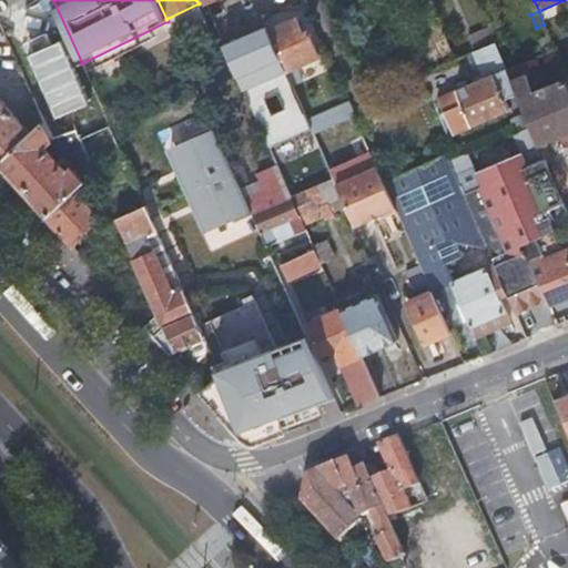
[(277,50),(294,88),(303,83),(296,67),(318,57),(307,32),(303,33),(296,20),(269,31),(277,50)]
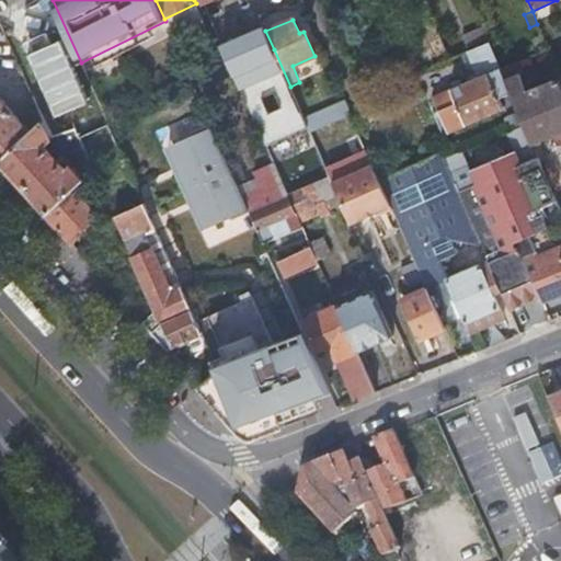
[(462,53),(467,50),(491,41),(484,23),(456,35),(462,53)]
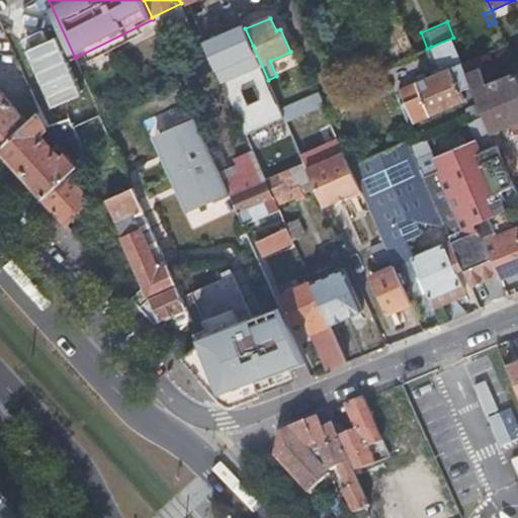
[(280,108),(268,80),(253,46),(245,28),(244,25),(204,42),(246,135),(284,117),(280,108)]
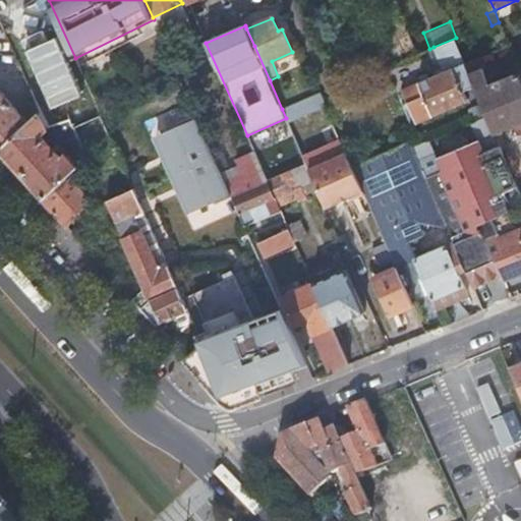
[(464,93),(476,88),(466,64),(461,50),(456,38),(433,47),(446,72),(435,77),(402,91),(416,123),(468,101),(464,93)]
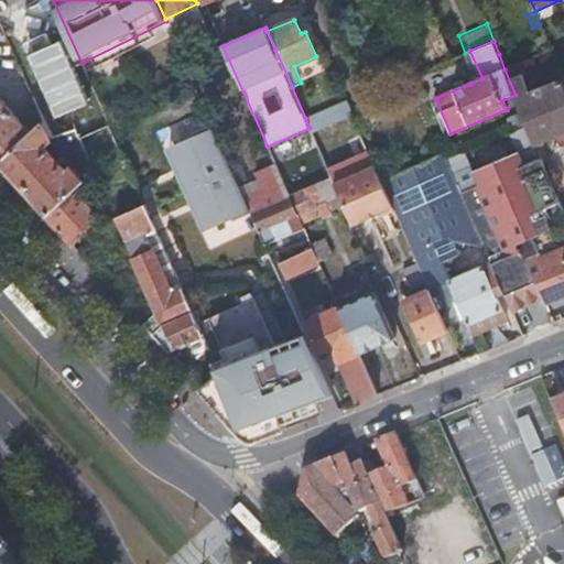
[(505,69),(521,62),(516,47),(499,54),(505,69)]
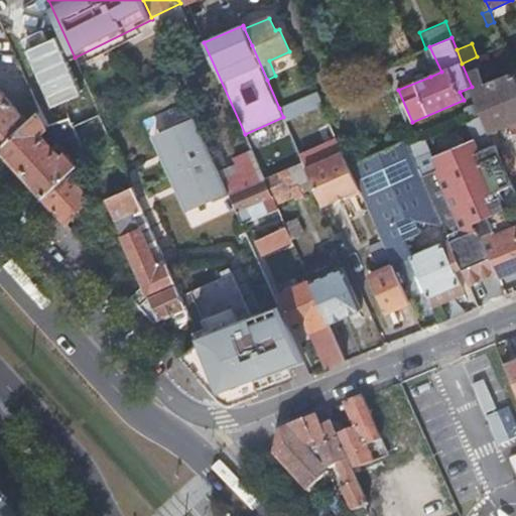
[(483,69),(479,56),(477,56),(462,63),(472,87),(490,130),(508,122),(512,133),(515,131),(515,75),(515,74),(486,86),(480,71),(483,69)]
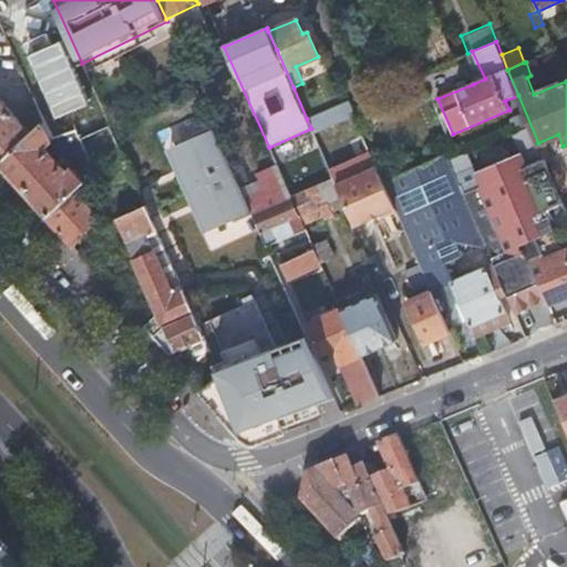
[(0,161),(31,133),(22,123),(0,99),(0,161)]
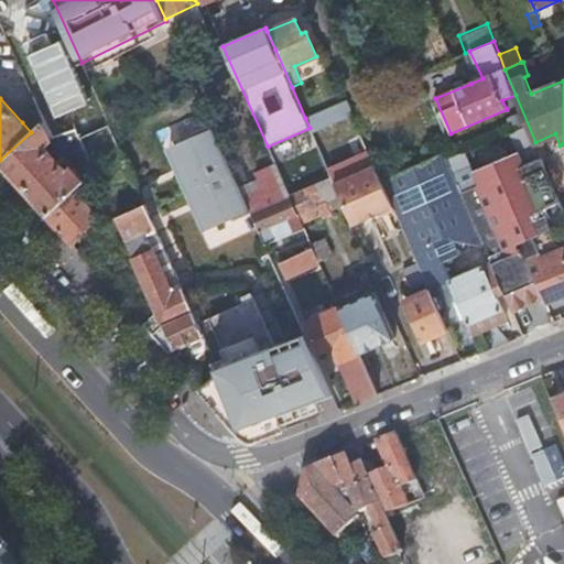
[(313,134),(354,116),(347,99),(305,118),(310,128),(313,134)]
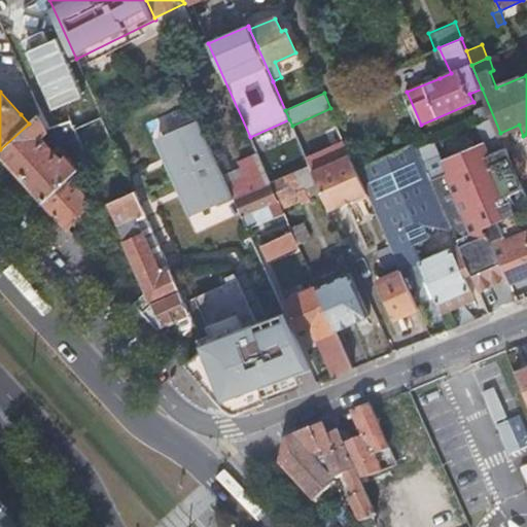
[(146,123),(151,136),(192,119),(187,105),(146,123)]
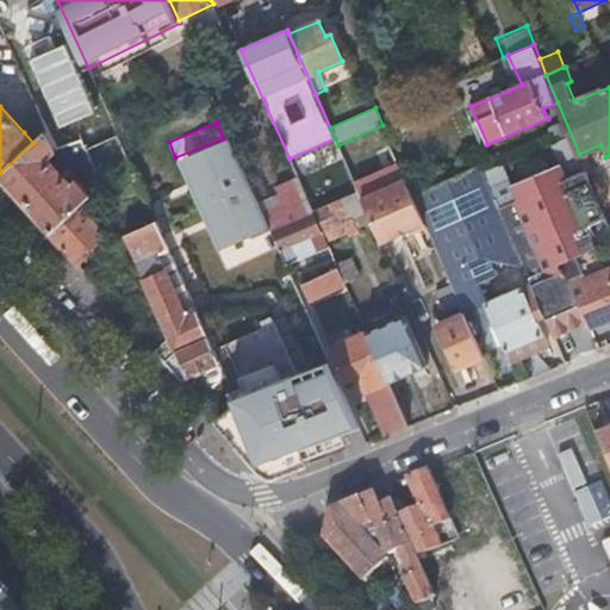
[(0,176),(51,234),(81,206),(93,194),(80,180),(73,186),(48,160),(55,153),(83,167),(88,179),(98,175),(86,149),(85,147),(82,139),(56,149),(48,130),(33,143),(0,173),(0,176)]
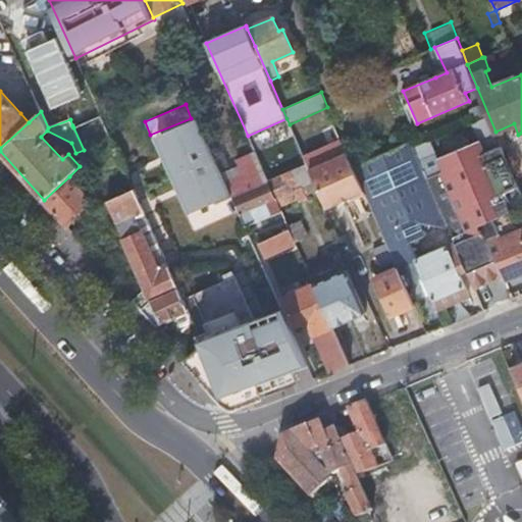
[(88,159),(92,166),(99,162),(93,148),(112,140),(110,135),(101,115),(73,127),(84,150),(88,159)]
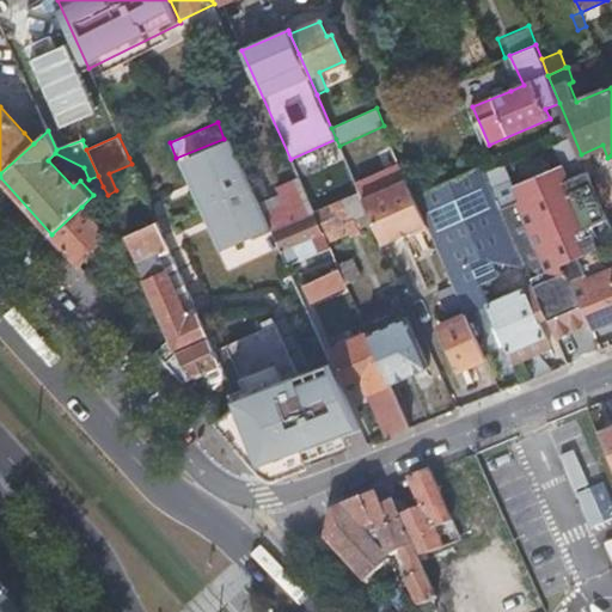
[(255,240),(274,232),(231,136),(210,145),(213,148),(190,159),(203,187),(196,190),(210,221),(216,219),(231,246),(252,237),(255,240)]
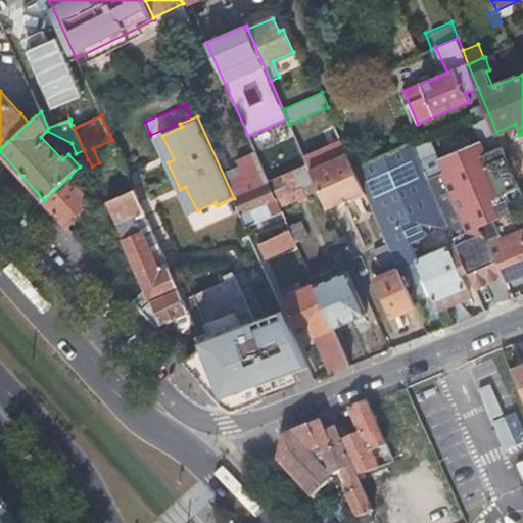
[(174,159),(162,136),(157,138),(168,162),(174,159)]
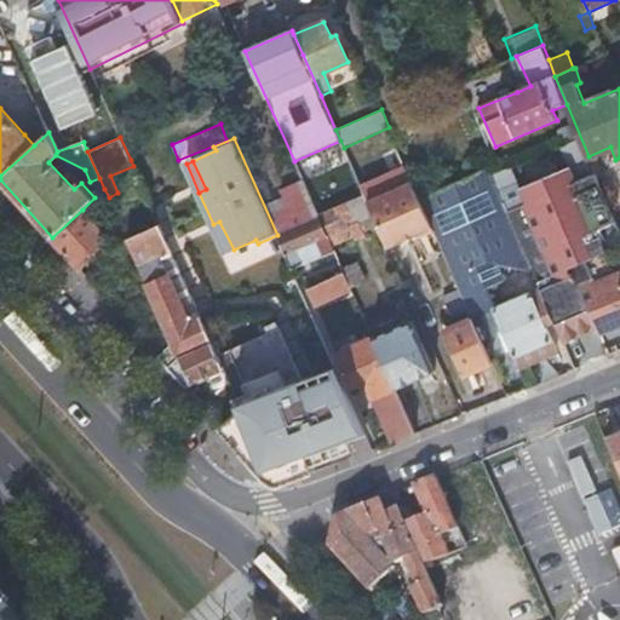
[(561,245),(615,220),(592,165),(503,202),(533,271),(540,288),(554,321),(562,342),(596,328),(561,245)]
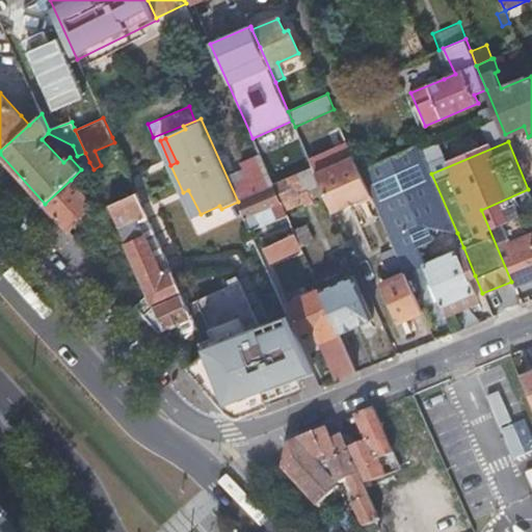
[(457,233),(431,174),(419,143),(380,161),(418,246),(433,240),(427,225),(457,233)]
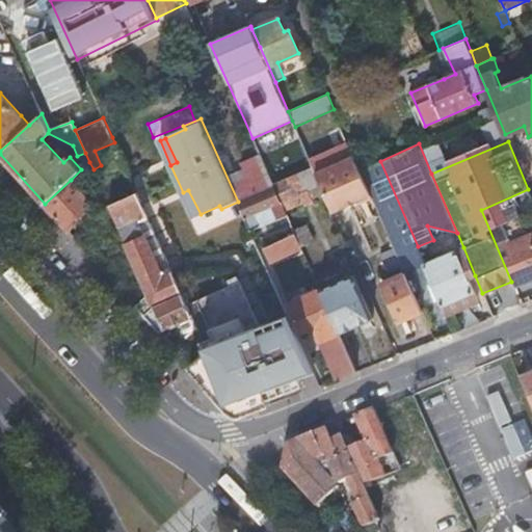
[(333,211),(371,193),(361,169),(358,166),(354,156),(316,173),(324,192),(333,211)]
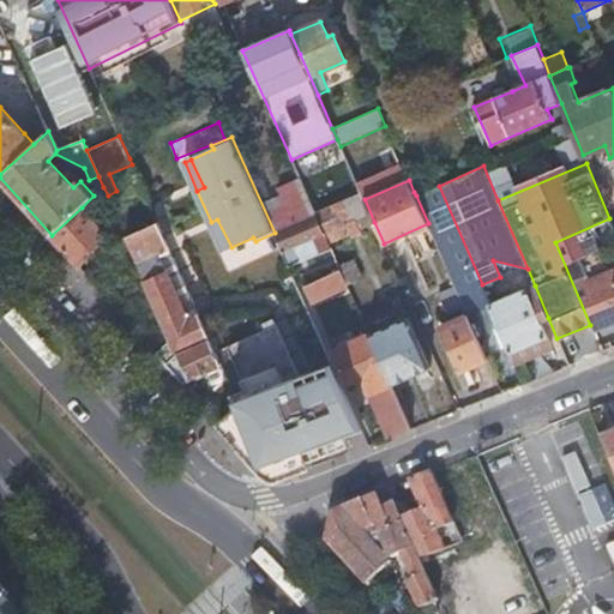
[(491,305),(482,284),(439,186),(416,196),(428,223),(488,360),(511,350),(491,305)]
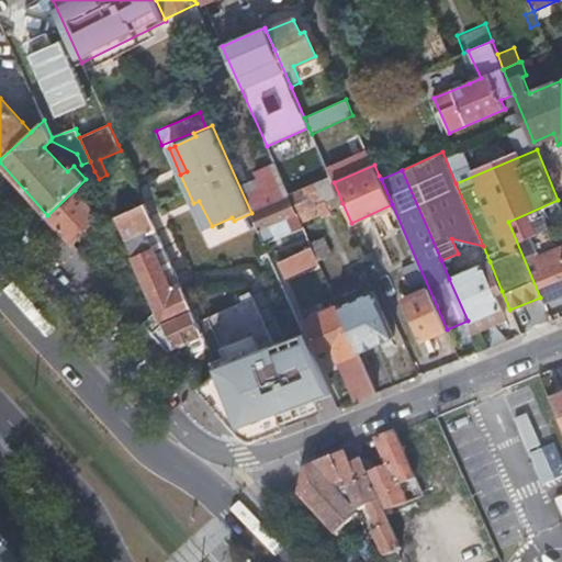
[(327,210),(343,203),(334,182),(330,176),(315,182),(327,210)]
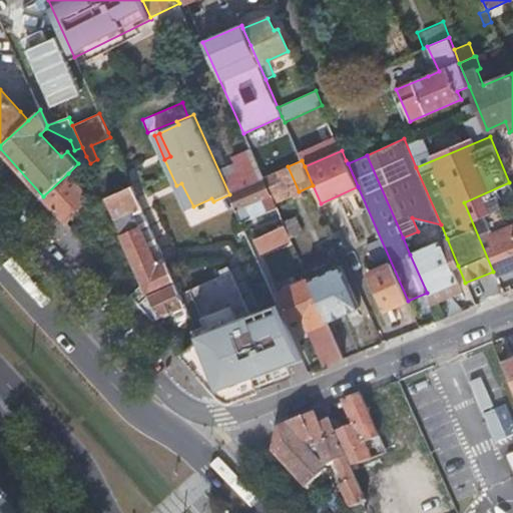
[(264,177),(265,178),(275,202),(293,194),(283,169),(264,177)]
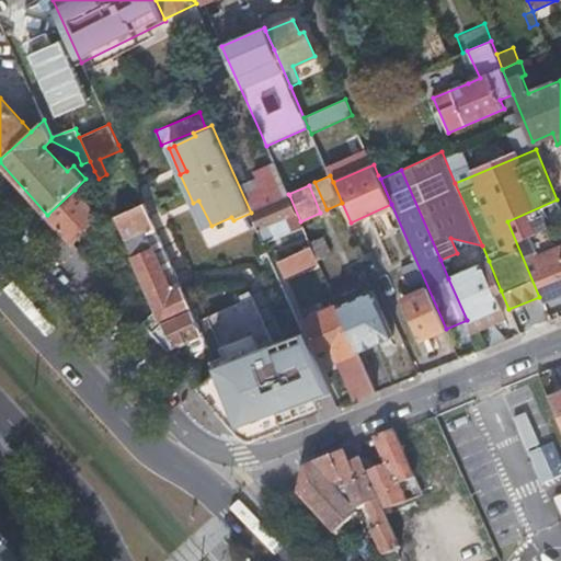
[(73,244),(89,221),(94,213),(75,190),(47,215),(73,244)]
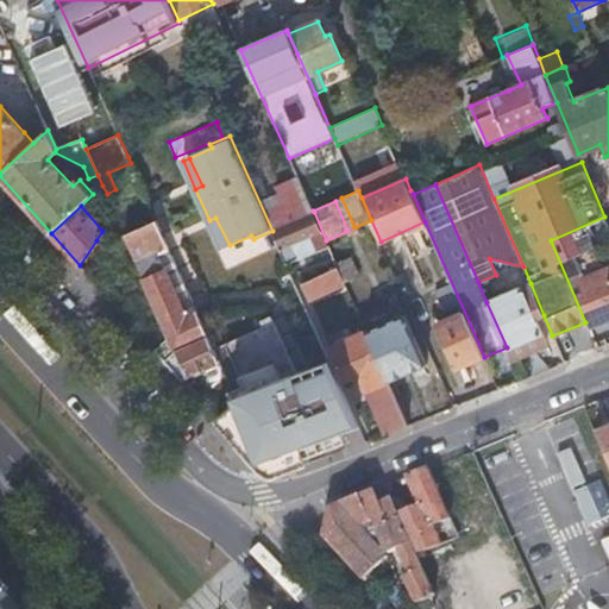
[(119,221),(126,236),(157,220),(150,206),(119,221)]
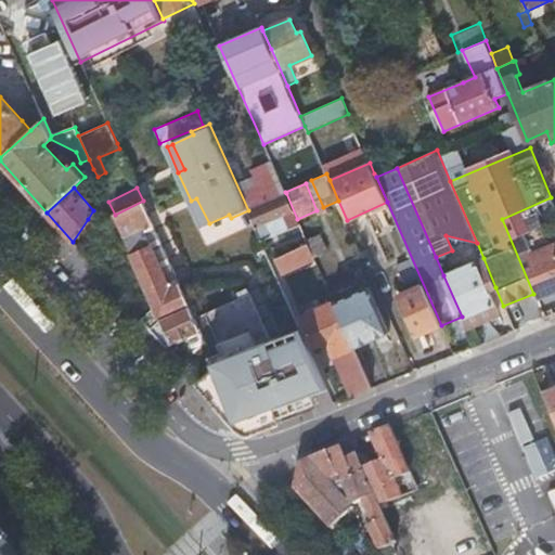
[(248,210),(261,241),(272,235),(270,231),(267,223),(284,216),(287,223),(297,219),(286,193),(248,210)]
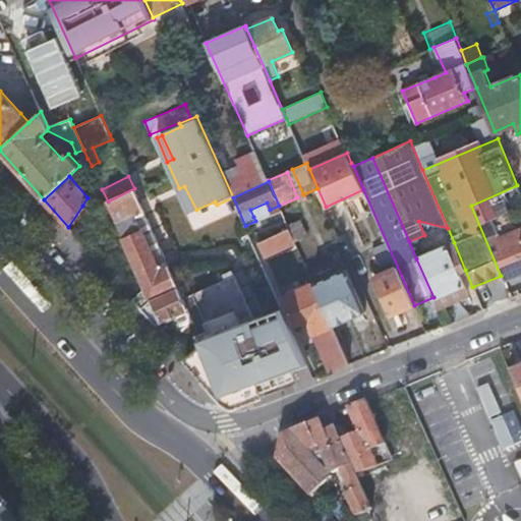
[(503,281),(520,273),(520,195),(517,185),(471,206),(501,276),(503,281)]
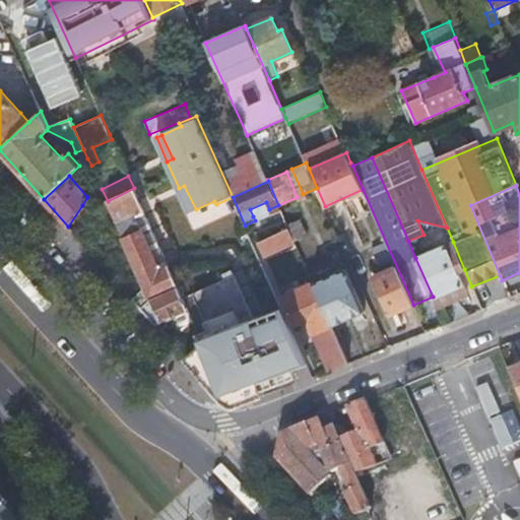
[(184,186),(179,188),(190,212),(196,209),(184,186)]
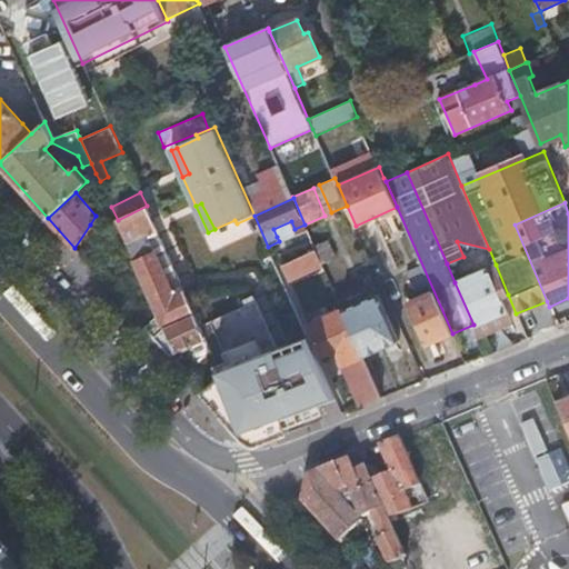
[(147,206),(118,220),(160,316),(147,328),(155,337),(166,326),(193,312),(147,206)]
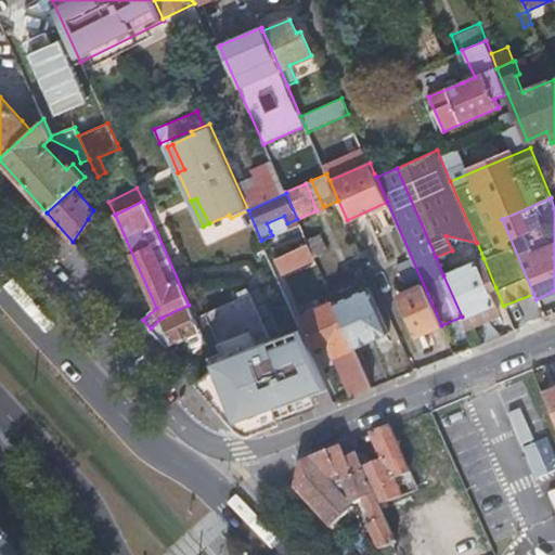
[(267,223),(270,231),(287,223),(284,216),(267,223)]
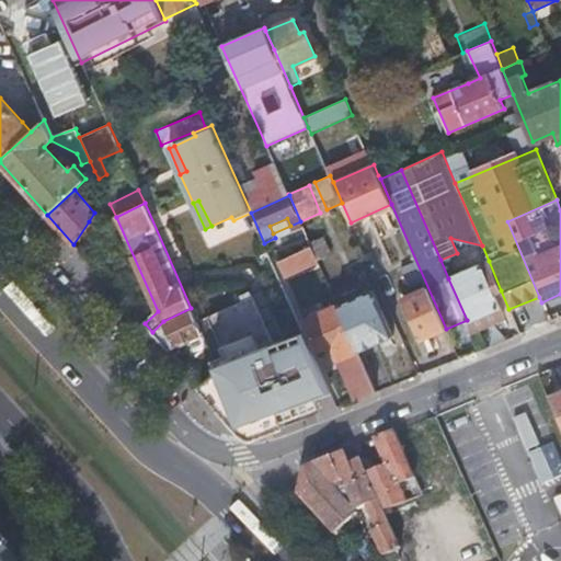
[(321,230),(307,236),(316,255),(329,250),(321,230)]
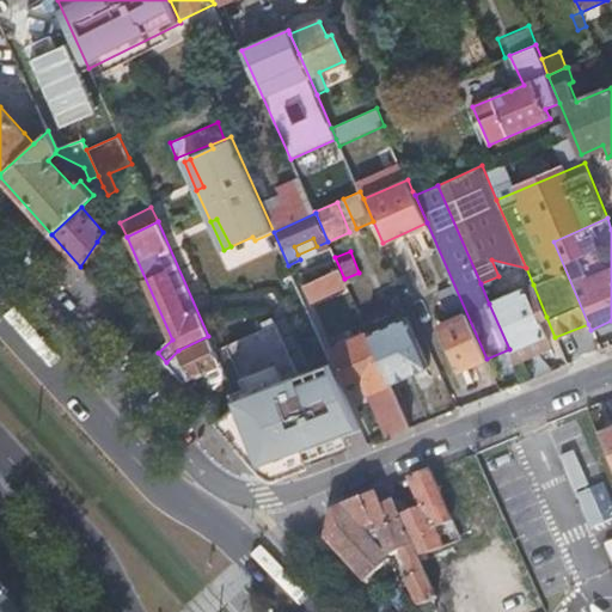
[(335,257),(332,252),(319,258),(325,270),(299,282),(306,299),(346,281),(344,279),(335,257)]
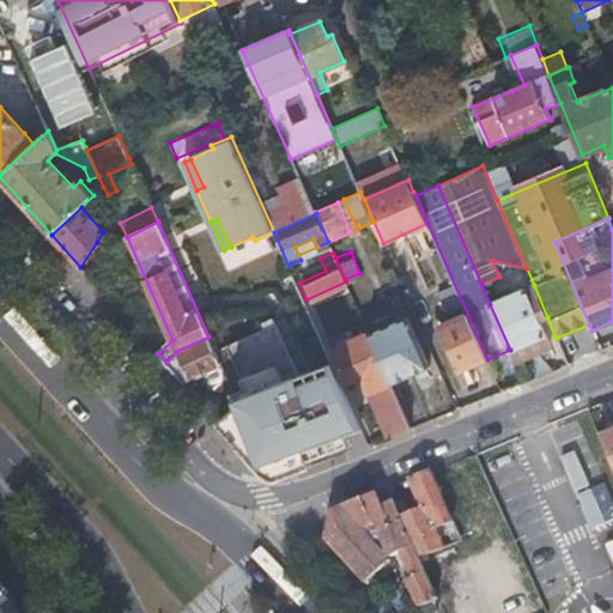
[(547,317),(534,285),(490,304),(510,350),(516,363),(551,347),(540,321),(547,317)]
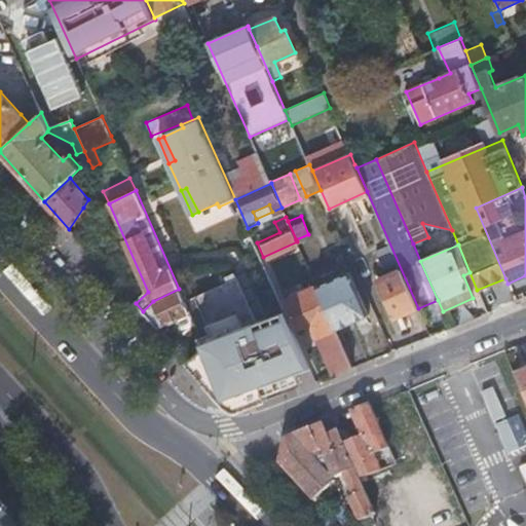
[(317,286),(337,329),(369,314),(349,272),(317,286)]
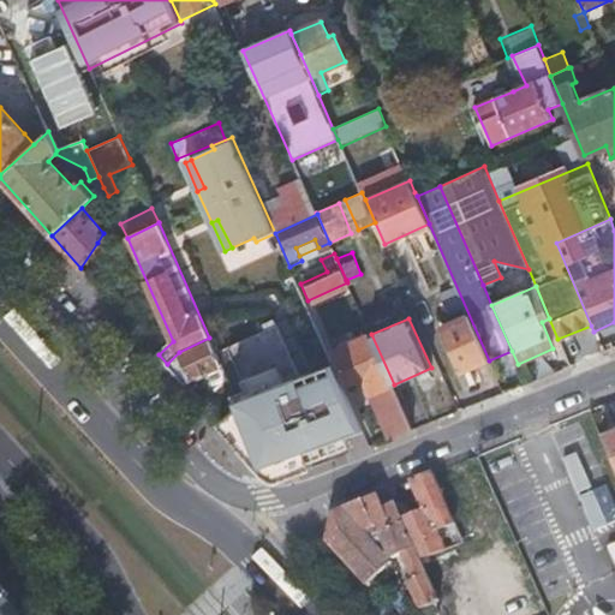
[(304,455),(362,433),(333,365),(300,377),(274,320),(263,324),(266,330),(215,351),(221,364),(227,376),(227,378),(240,405),(221,423),(225,427),(263,470),(267,473),(288,479),(293,478),(310,471),(304,455)]
